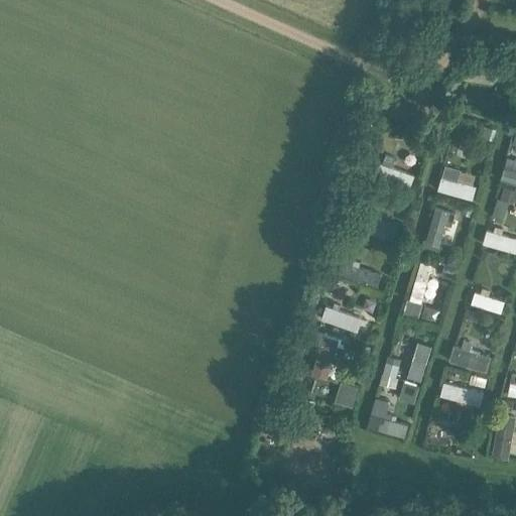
[(409,187),(413,174),(390,166),(394,156),(385,153),(382,163),(380,162),(376,175),(409,187)]
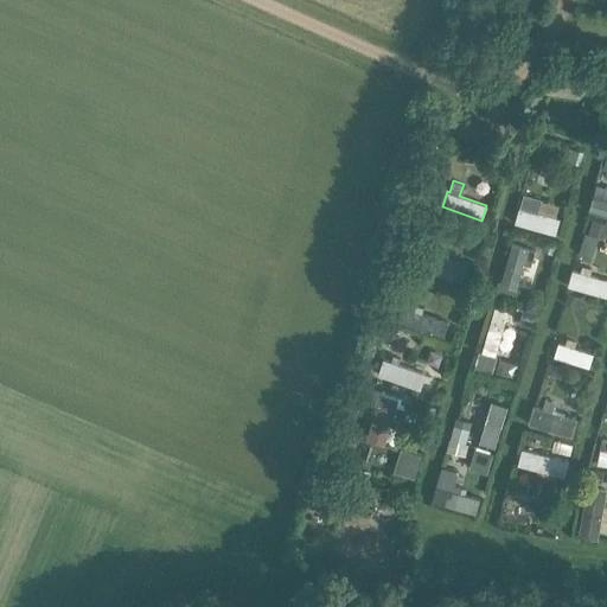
[(589,211),(606,216),(606,186),(604,186),(601,197),(594,196),(589,211)]
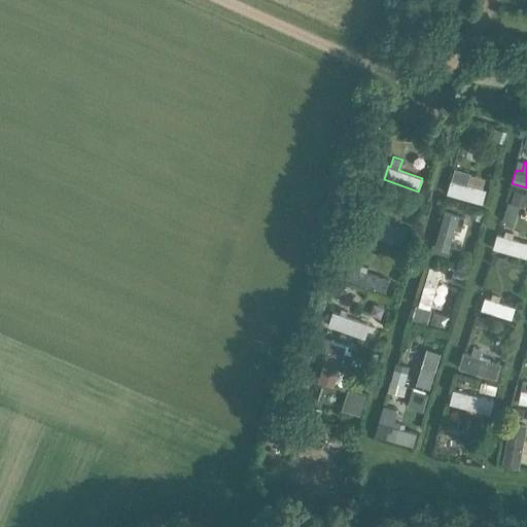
[(447,194),(482,203),(486,189),(451,180),(447,194)]
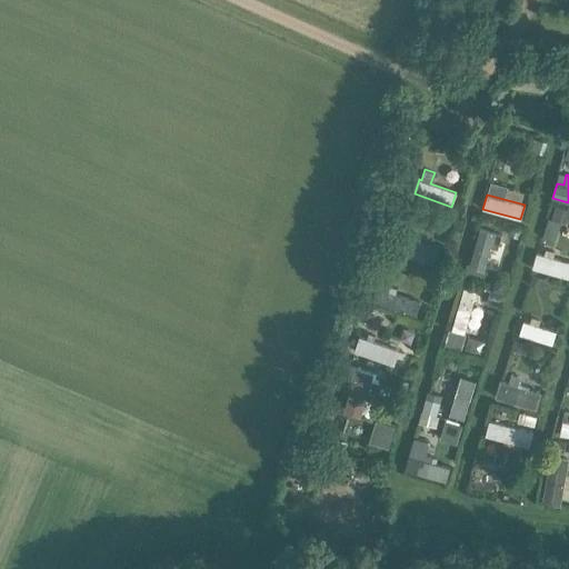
[(480,228),(469,266),(485,270),(493,241),(499,242),(501,235),(480,228)]
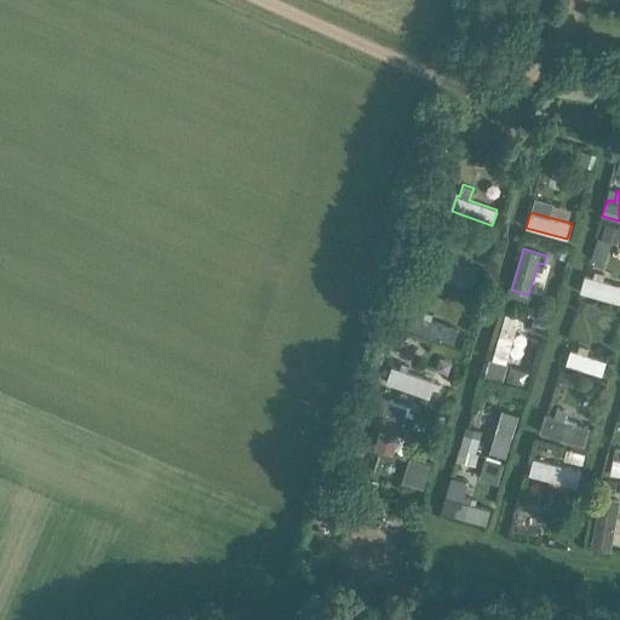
[(478,270),(436,254),(429,273),(471,290),(478,270)]
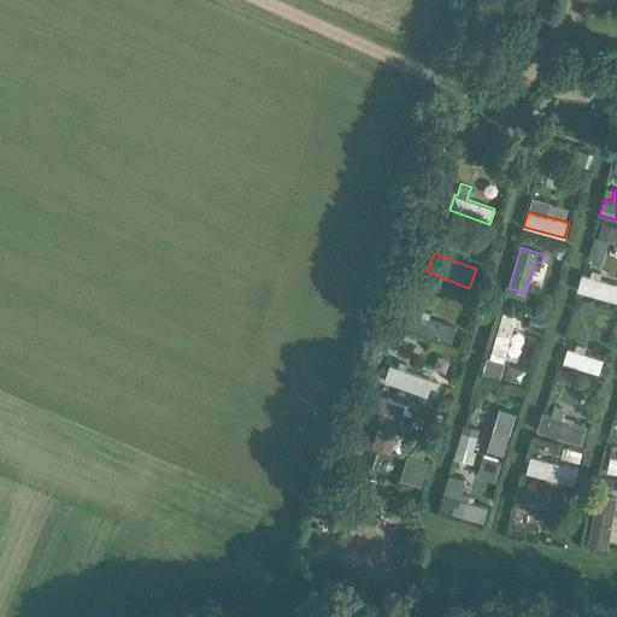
[(577,291),(616,300),(616,285),(582,275),(577,291)]
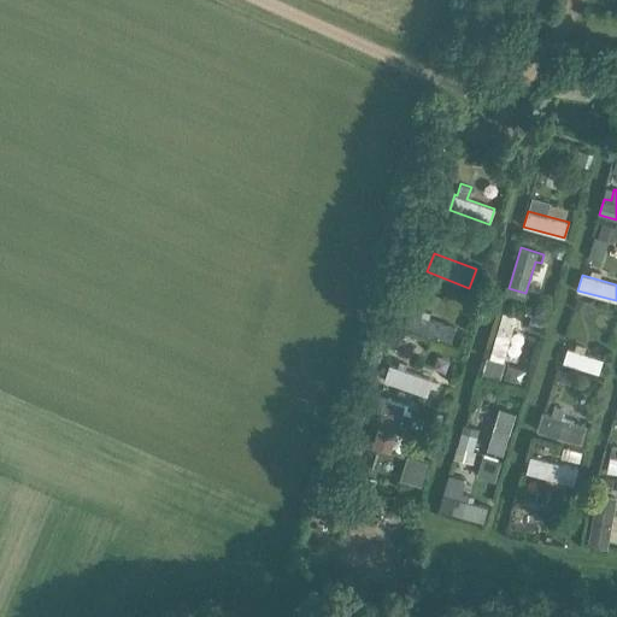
[(407,327),(451,341),(456,327),(428,318),(430,313),(417,309),(415,315),(412,313),(407,327)]
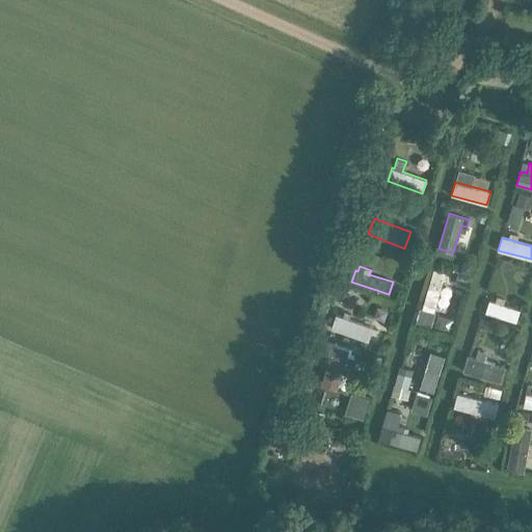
[(423,308),(434,311),(445,273),(433,269),(423,308)]
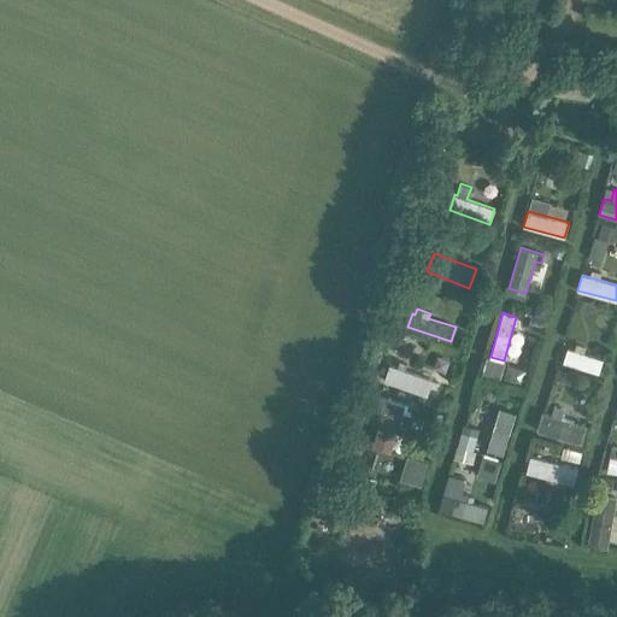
[(599,372),(603,359),(568,348),(563,362),(599,372)]
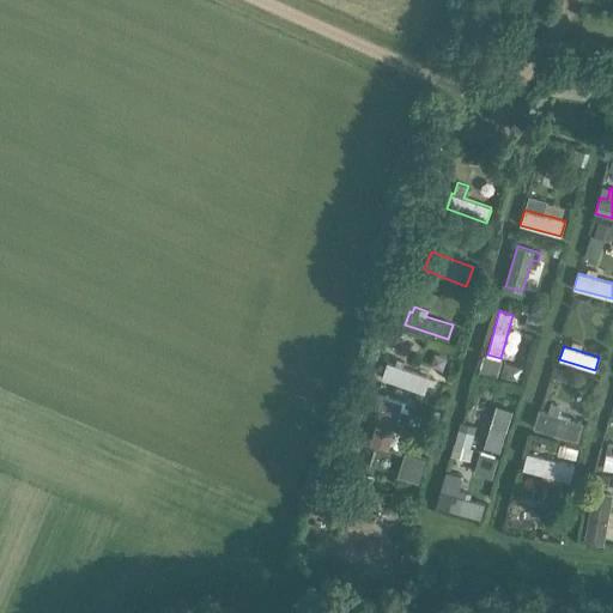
[(388,364),(383,380),(426,394),(431,378),(388,364)]
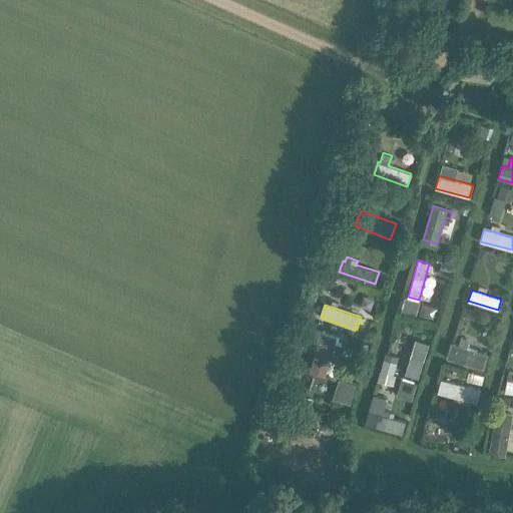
[(319,343),(310,371),(325,375),(330,358),(339,361),(343,346),(334,344),(336,337),(308,328),(305,339),(319,343)]
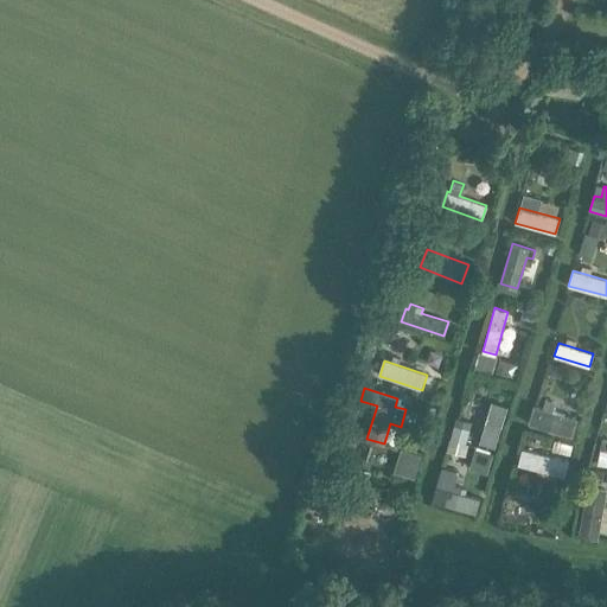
[(529,423),(572,435),(576,419),(551,411),(554,401),(545,398),(543,408),(534,406),(529,423)]
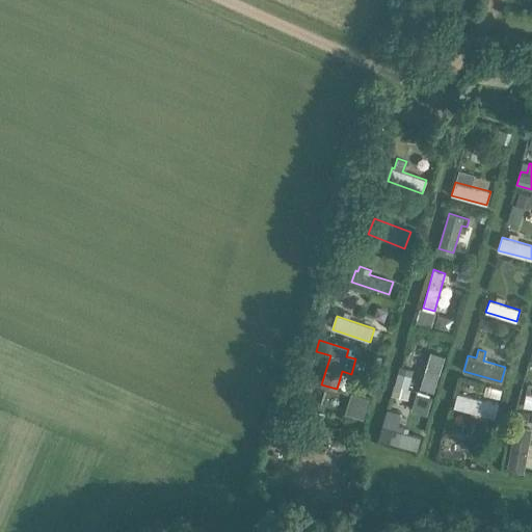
[(446,356),(430,352),(420,389),(434,393),(446,356)]
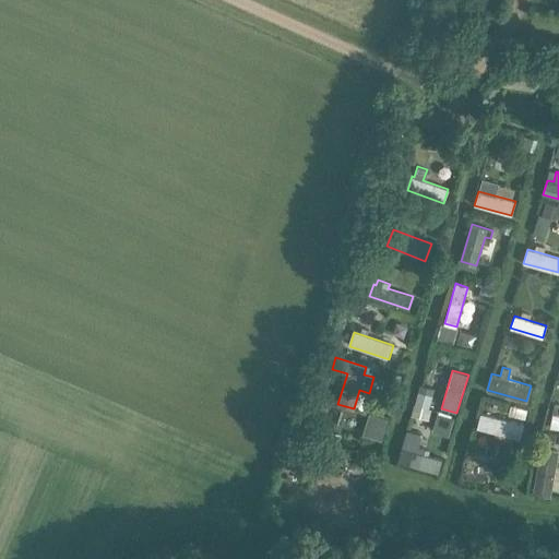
[(520,439),(523,425),(480,414),(477,428),(520,439)]
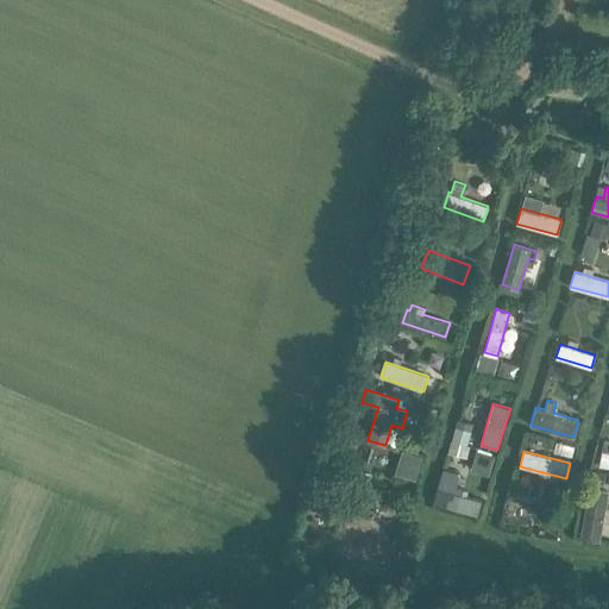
[(590,487),(581,537),(600,540),(608,490),(590,487)]
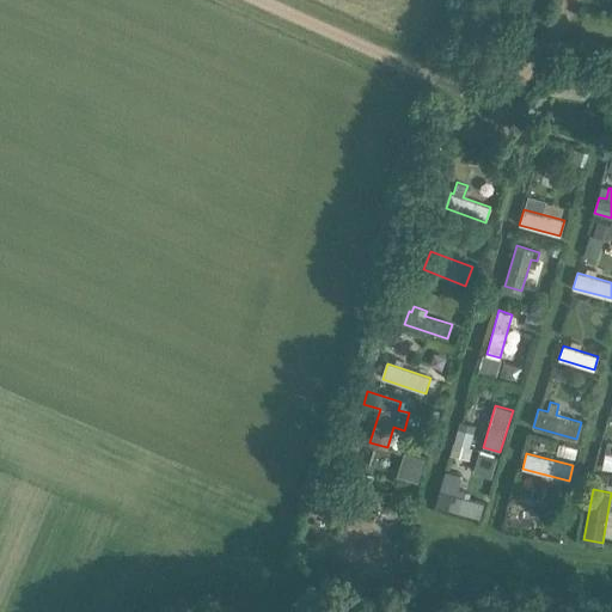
[(442,490),(439,507),(483,518),(487,502),(442,490)]
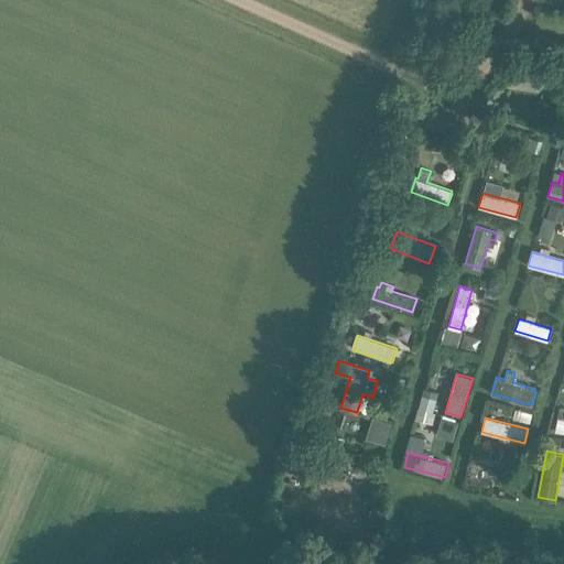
[(324,498),(321,507),(320,516),(344,521),(343,525),(354,528),(355,523),(365,525),(369,509),(324,498)]
